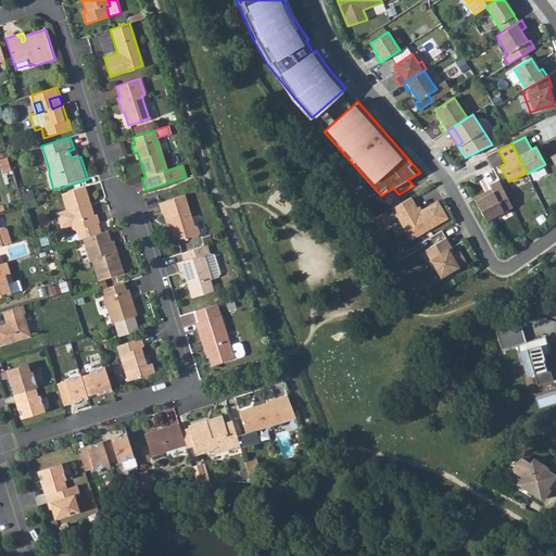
[(512,207),(498,180),(489,186),(492,192),(484,196),(483,193),(472,199),(485,220),(512,207)]
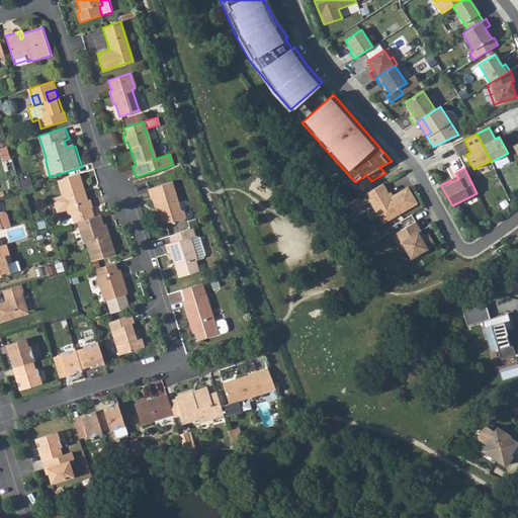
[(79,173),(58,180),(63,194),(53,197),(58,211),(67,208),(68,211),(71,214),(74,223),(77,222),(94,217),(92,208),(90,199),(88,200),(79,173)]
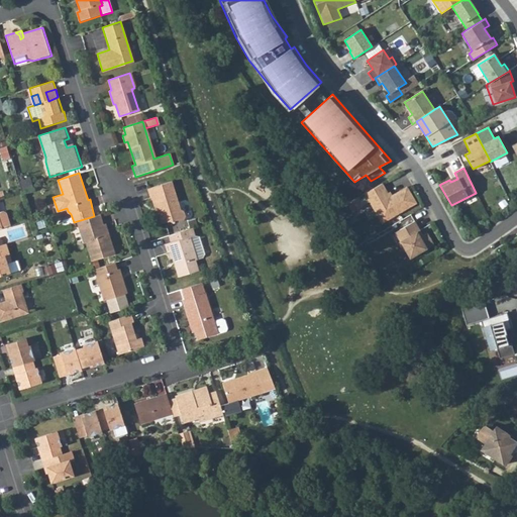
[(172,181),(147,189),(149,197),(151,197),(156,210),(160,209),(164,222),(170,220),(174,221),(184,218),(185,216),(183,209),(180,208),(172,181)]
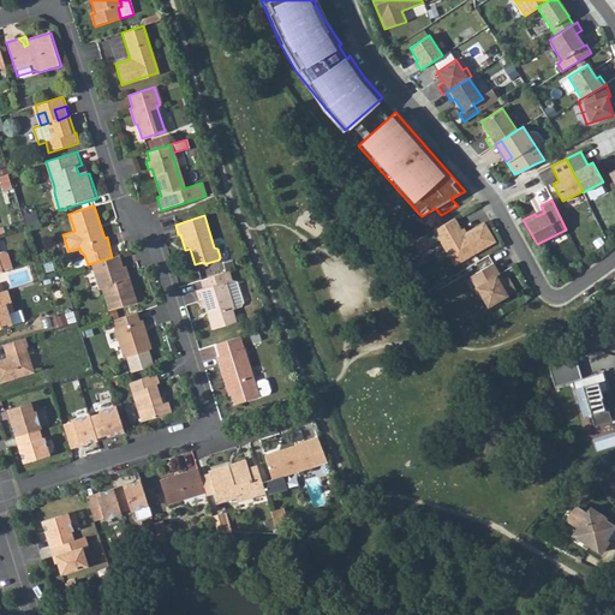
[(434,230),(454,266),(494,242),(483,222),(466,233),(463,234),(460,230),(454,219),(434,230)]
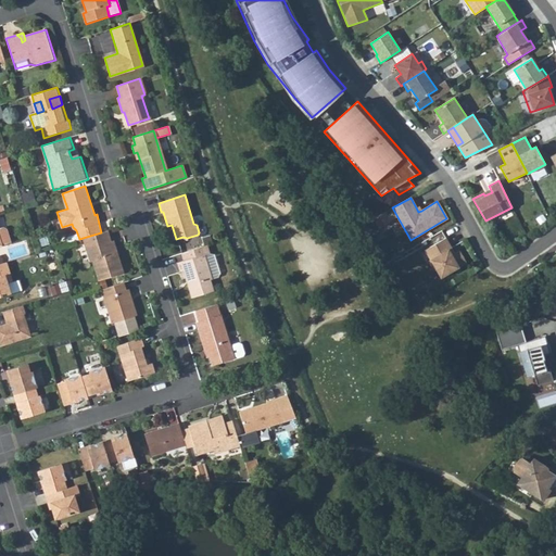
[(391,222),(386,212),(374,218),(379,228),(391,222)]
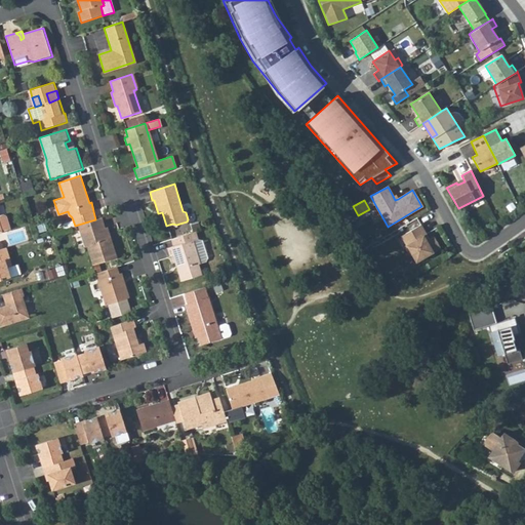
[(0,214),(0,225),(2,230),(10,228),(6,215),(3,214),(0,214)]
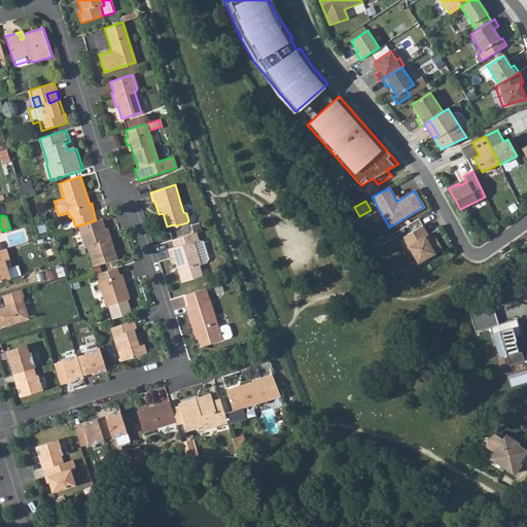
[(105,229),(102,218),(96,220),(78,225),(85,248),(89,247),(95,266),(117,258),(111,240),(107,241),(103,230),(105,229)]
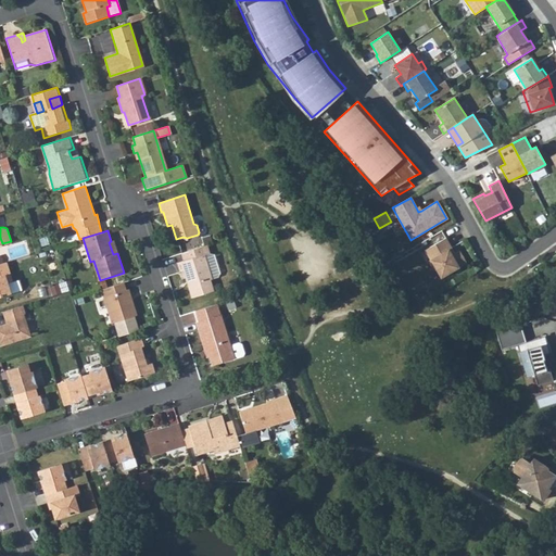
[(432,269),(434,269),(440,278),(466,263),(458,251),(451,255),(447,250),(451,249),(445,238),(424,251),(429,260),(427,262),(432,269)]
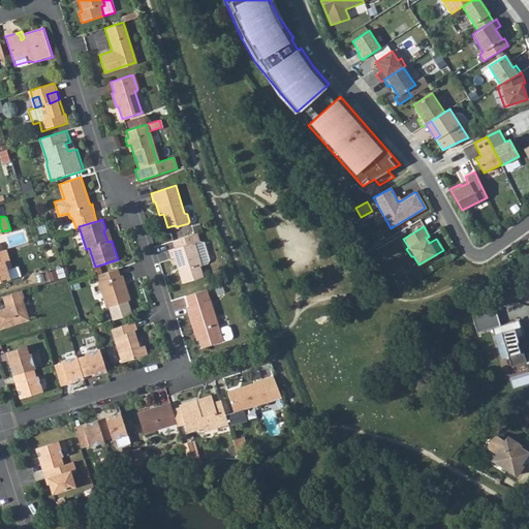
[(105,229),(103,230),(107,242),(112,241),(109,228),(105,229)]
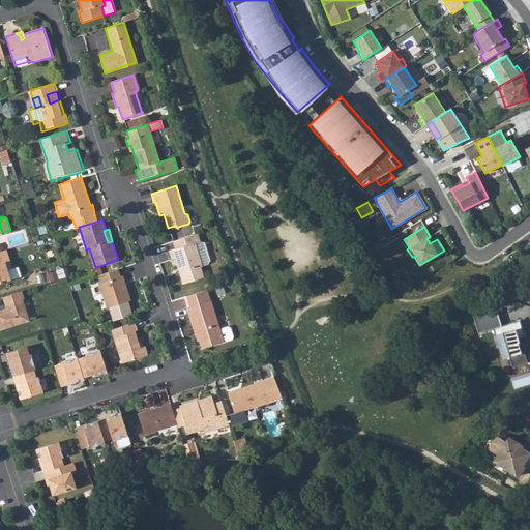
[(197,233),(172,241),(174,248),(169,249),(172,259),(174,258),(182,284),(203,277),(200,265),(201,265),(206,263),(208,260),(203,241),(200,240),(199,240),(197,233)]
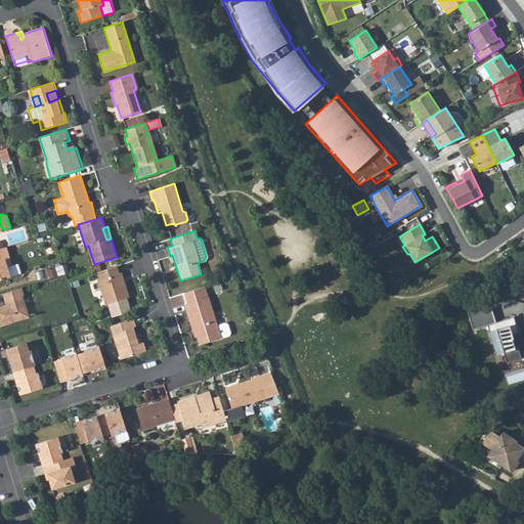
[(6,247),(0,248),(0,277),(10,275),(7,265),(11,264),(6,247)]
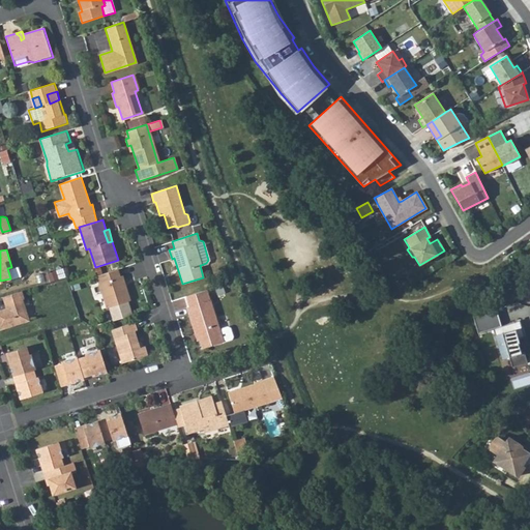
[(117,269),(96,275),(107,308),(130,301),(126,288),(122,289),(121,286),(124,285),(122,276),(119,276),(117,269)]
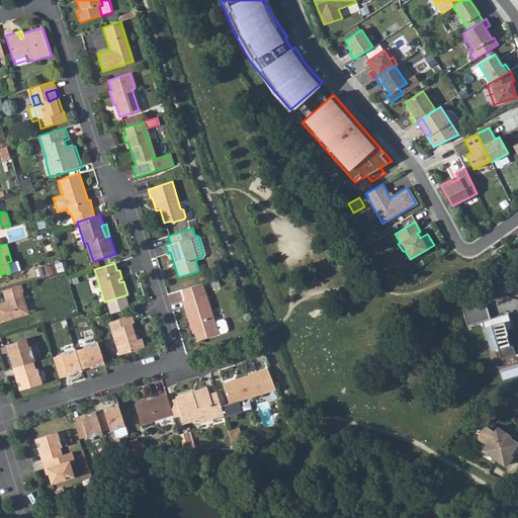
[(186,298),(182,299),(190,326),(193,325),(195,331),(198,339),(219,333),(227,330),(228,329),(225,319),(223,318),(214,321),(205,292),(202,283),(183,289),(186,298)]
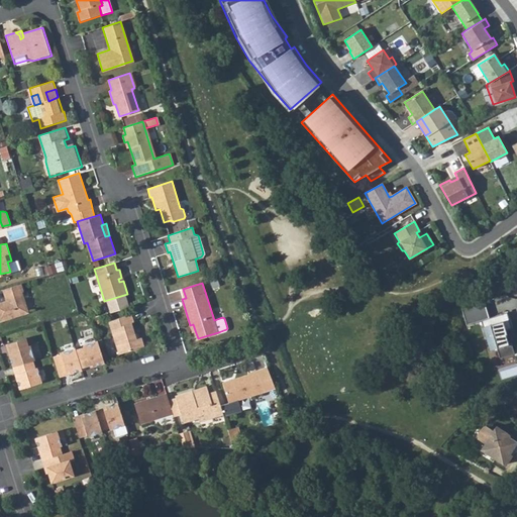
[(20,284),(4,289),(8,303),(6,303),(0,305),(0,321),(27,313),(21,294),(23,294),(20,284)]
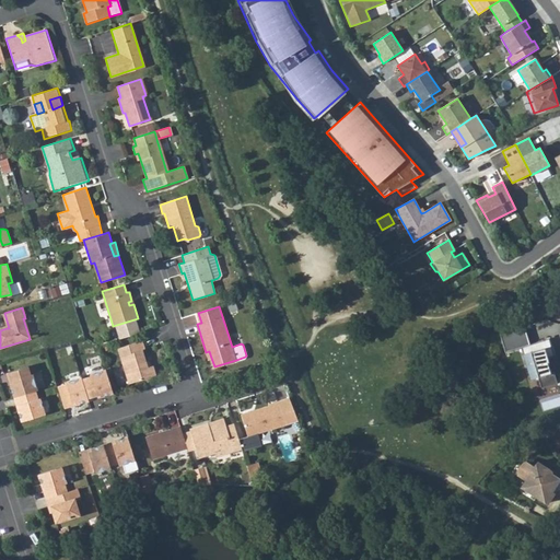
[(524,327),(499,335),(504,353),(521,348),(531,381),(538,378),(541,388),(558,384),(555,373),(551,374),(546,359),(555,357),(550,345),(545,346),(544,340),(528,346),(524,327)]
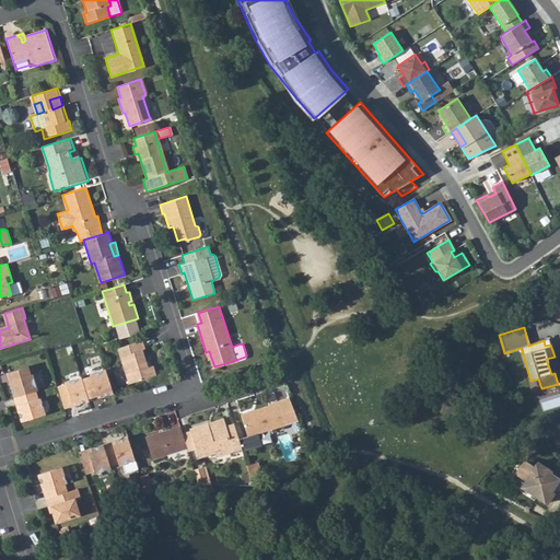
[(118,348),(130,384),(160,375),(158,366),(155,368),(153,369),(152,363),(148,350),(149,350),(146,339),(118,348)]
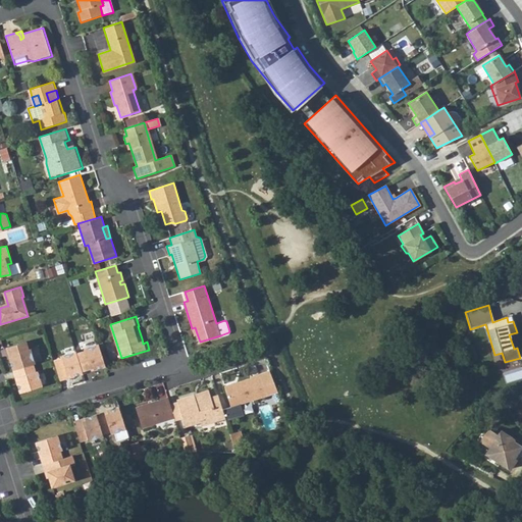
[(24,342),(8,347),(11,357),(8,358),(12,370),(15,369),(32,364),(34,363),(30,349),(27,350),(24,342)]
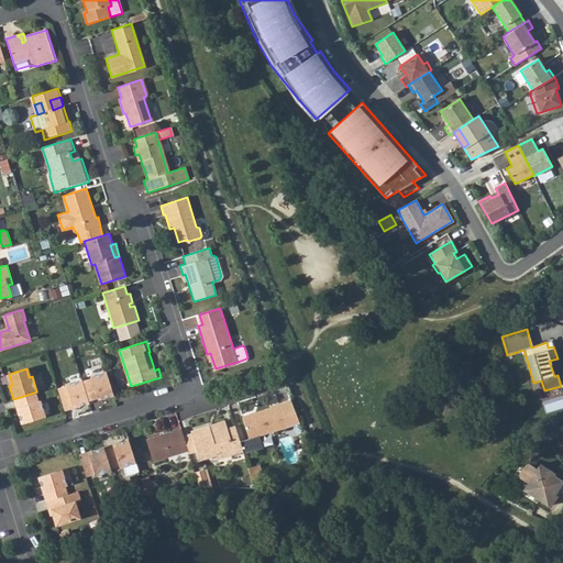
[(83,382),(88,400),(99,396),(100,399),(113,395),(106,372),(90,376),(91,379),(83,382)]
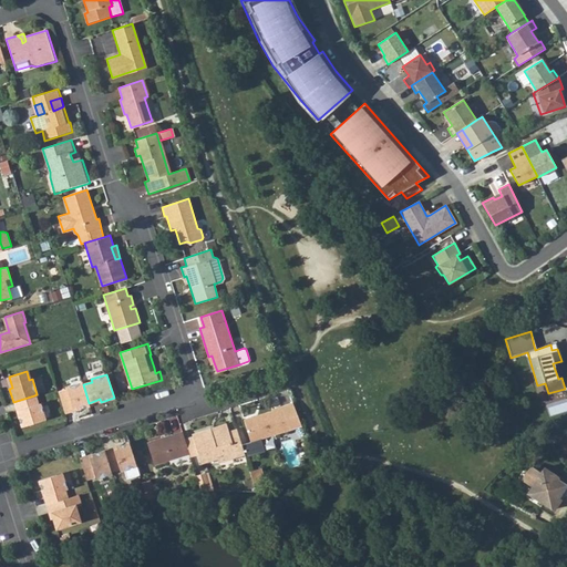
[(66,390),(59,392),(64,411),(75,406),(76,410),(90,405),(89,403),(83,384),(82,382),(66,387),(66,390)]
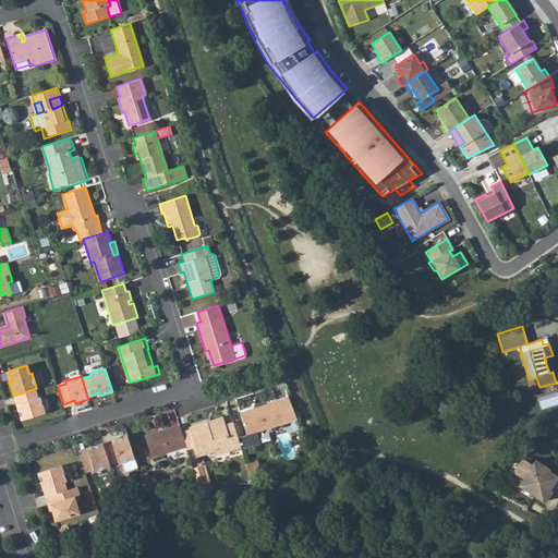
[(34,389),(16,395),(20,405),(16,407),(21,420),(44,412),(38,397),(37,397),(34,389)]
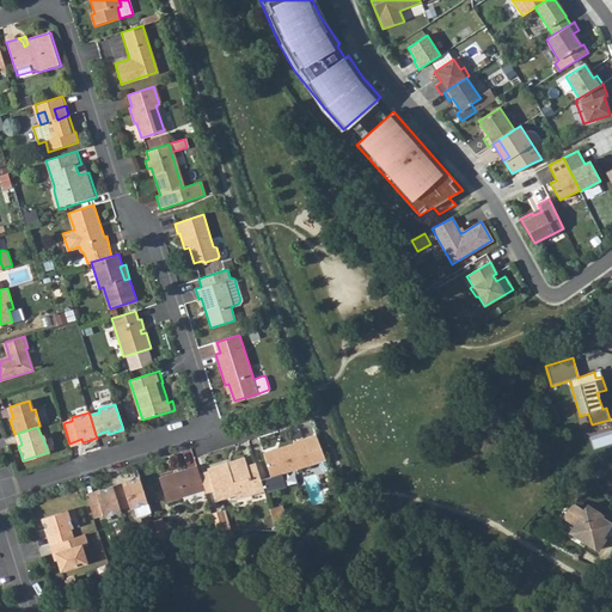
[(325,460),(314,434),(293,442),(293,444),(263,454),(270,478),(262,481),(264,490),(265,495),(286,488),(282,476),(325,460)]
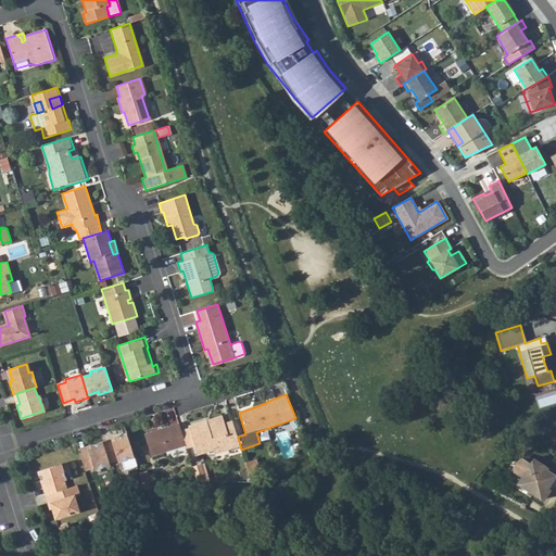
[(238,437),(231,419),(224,421),(223,419),(222,419),(207,424),(206,419),(189,425),(190,429),(196,446),(199,456),(214,451),(215,453),(240,445),(238,437)]
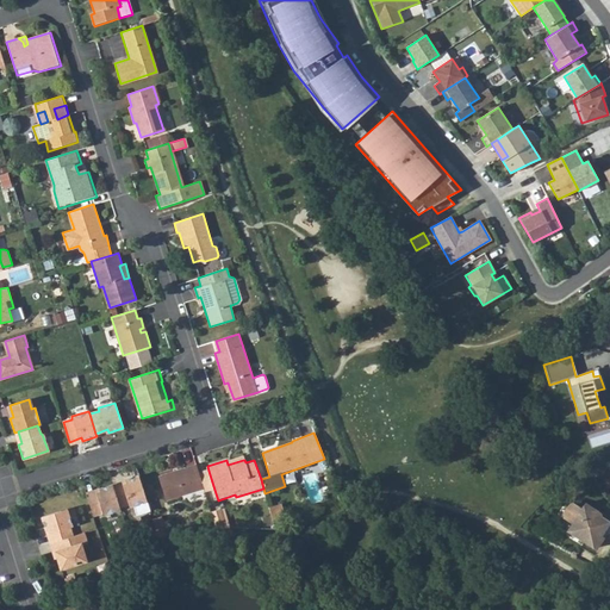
[(199,473),(197,464),(157,475),(166,499),(204,489),(199,473)]
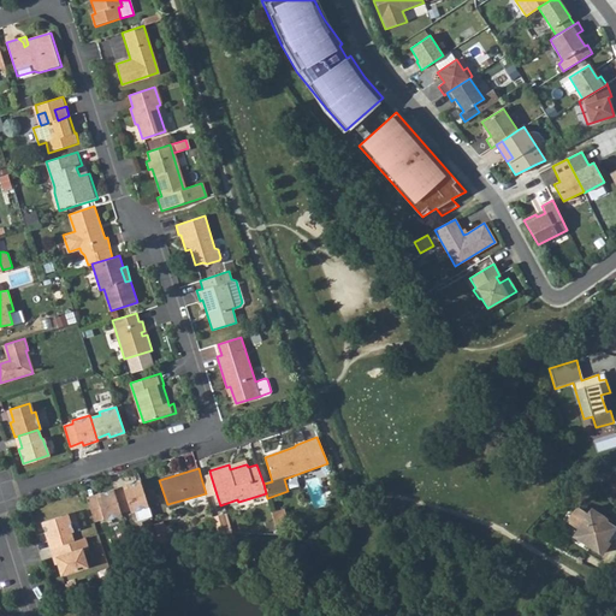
[(217,495),(211,475),(201,478),(206,493),(207,497),(217,495)]
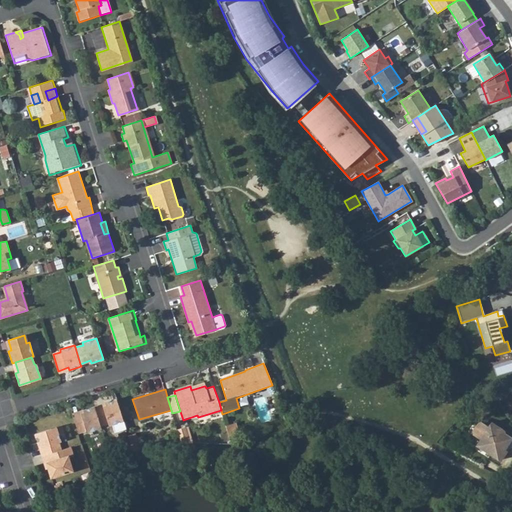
[(107,405),(95,409),(100,425),(109,423),(110,426),(123,422),(117,399),(107,403),(107,405)]
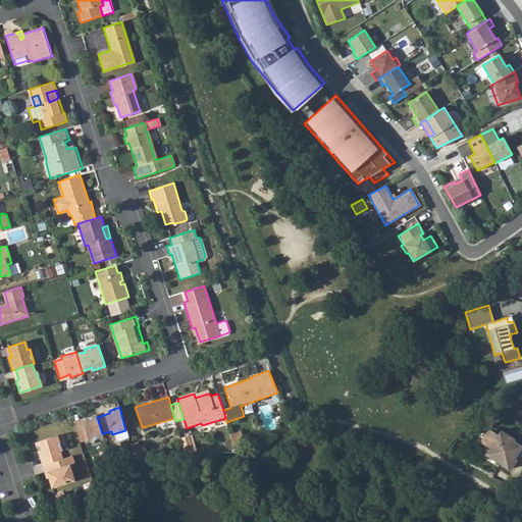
[(86,420),(74,424),(80,440),(88,438),(89,440),(103,436),(102,433),(97,417),(97,414),(85,418),(86,420)]
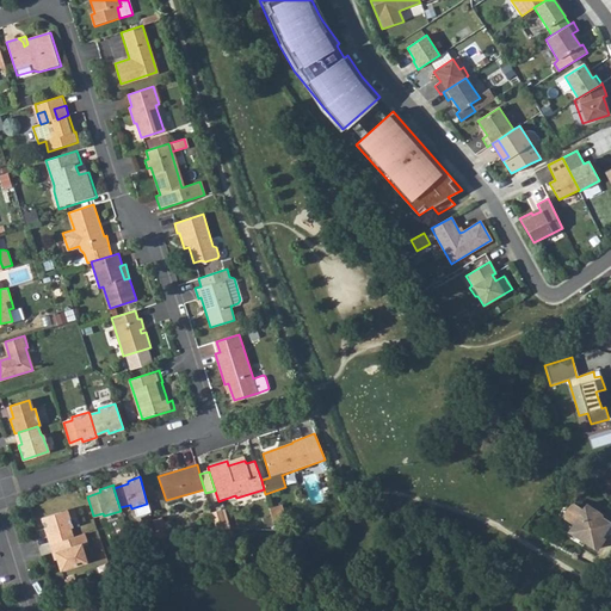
[(282,503),(269,506),(273,519),(285,516),(282,503)]
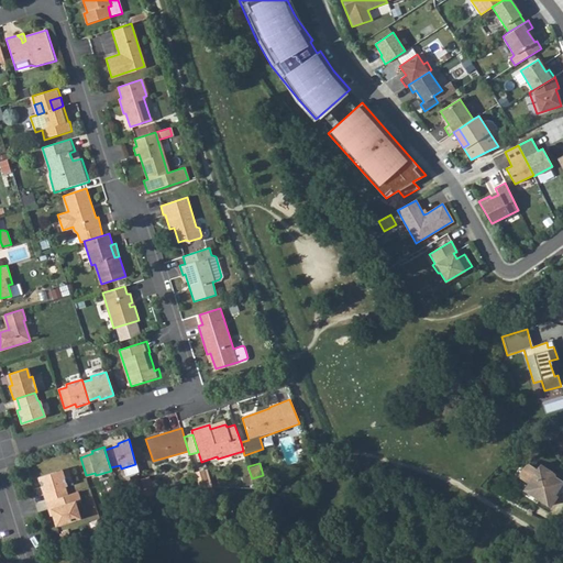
[(556,489),(562,493),(562,479),(555,476),(555,475),(553,472),(540,465),(538,470),(529,464),(521,472),(516,481),(527,486),(526,489),(534,495),(536,497),(534,499),(550,508),(556,496),(553,495),(556,489)]
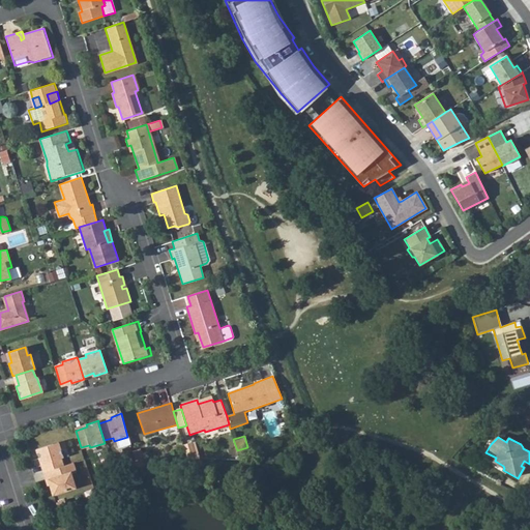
[(58,441),(36,448),(39,460),(42,460),(46,471),(63,466),(60,457),(62,455),(58,441)]
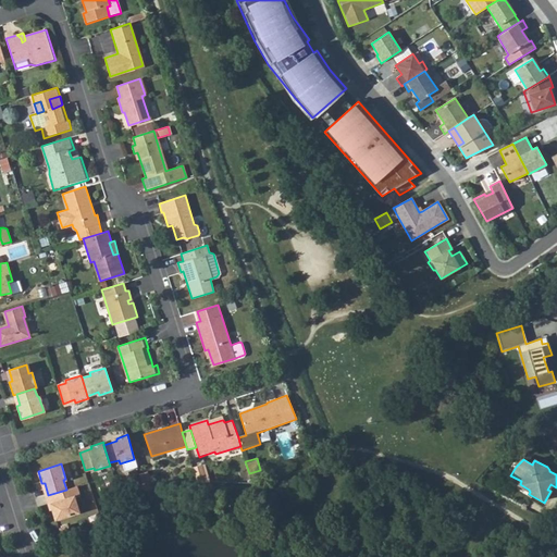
[(193,467),(197,482),(200,481),(207,481),(201,465),(193,467)]
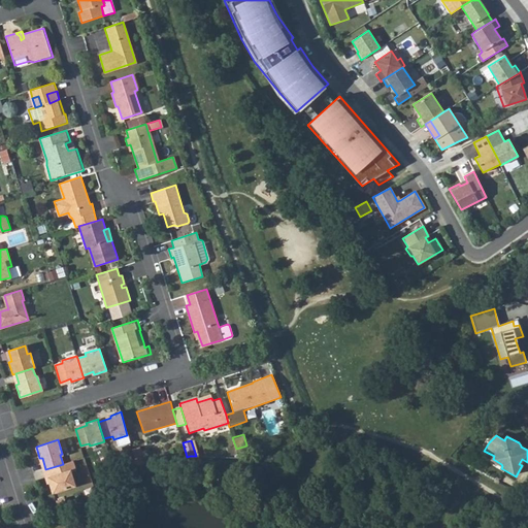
[(491,462),(501,468),(502,466),(501,464),(493,459),(491,462)]
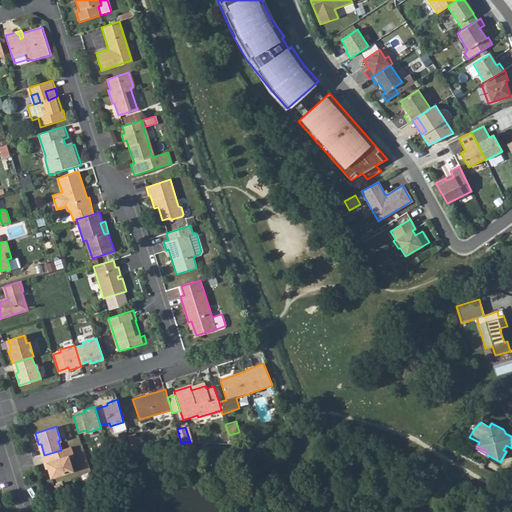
[(59,450),(44,455),(51,476),(72,470),(68,457),(73,455),(70,447),(59,450)]
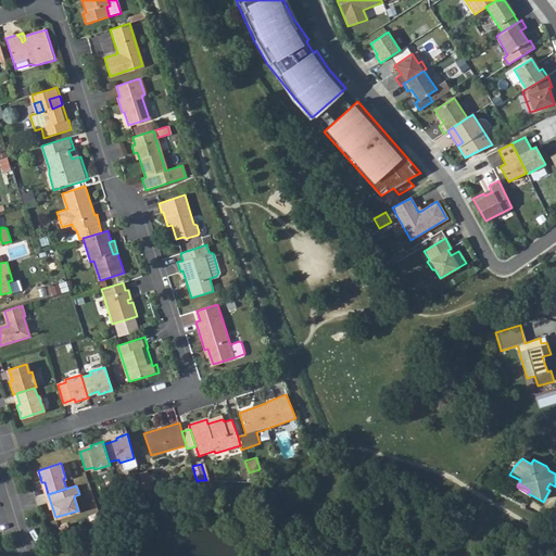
[(71,533),(68,525),(60,527),(63,538),(71,533)]
